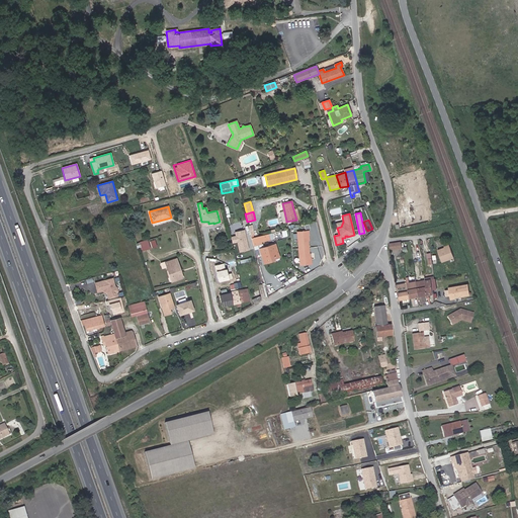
[(244,230),(235,232),(236,236),(231,237),(232,243),(235,242),(235,240),(237,240),(237,242),(240,252),(248,250),(244,230)]
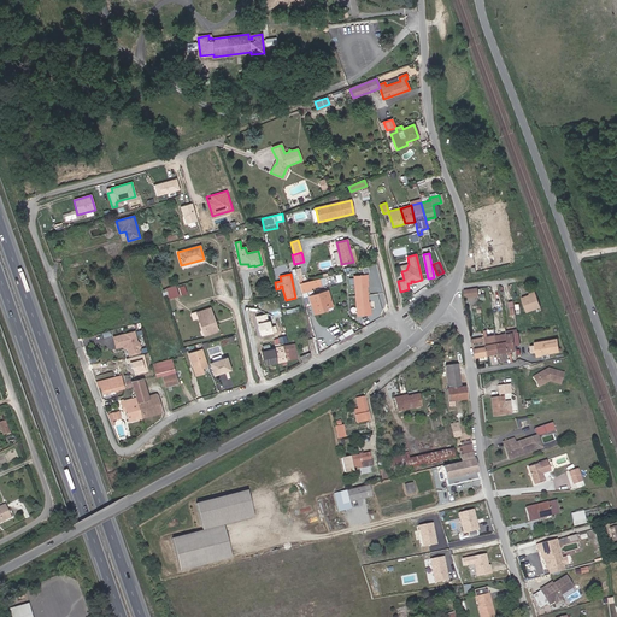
[(368,294),(365,281),(368,281),(366,275),(354,276),(356,295),(368,294)]
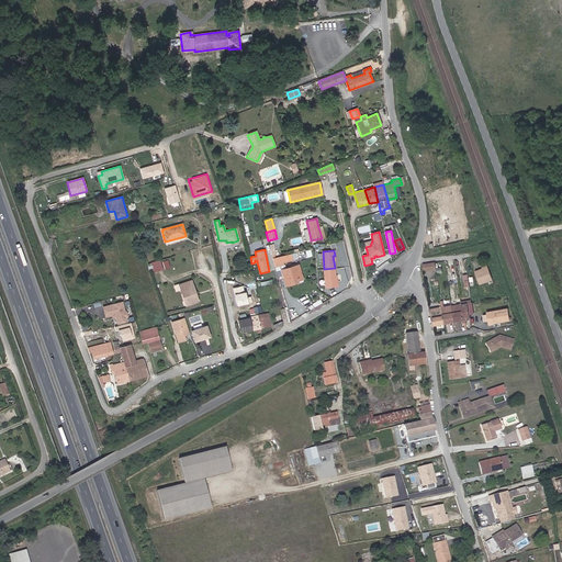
[(283,265),(283,262),(292,260),(290,254),(272,258),(274,267),(283,265)]
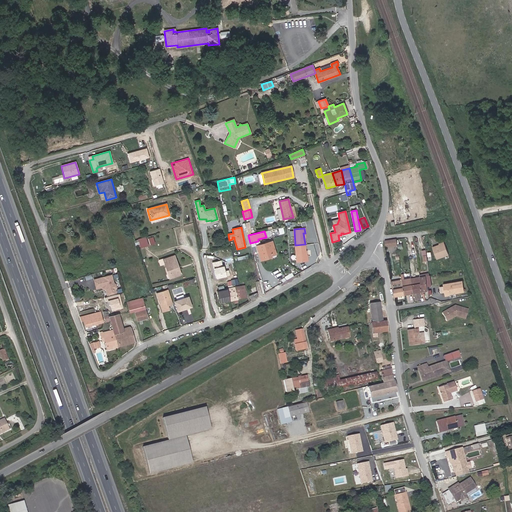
[(148,245),(146,237),(138,240),(140,247),(148,245)]
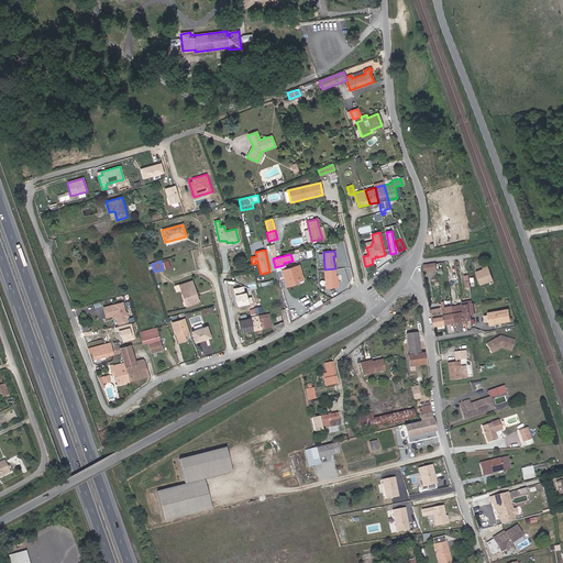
[(302,279),(298,265),(282,271),(287,286),(296,284),(295,282),(298,280),(302,279)]
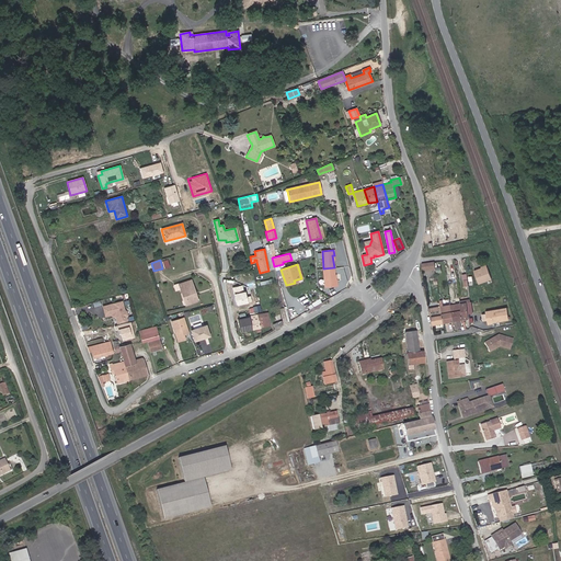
[(348,266),(335,267),(338,278),(346,277),(345,271),(348,271),(348,266)]
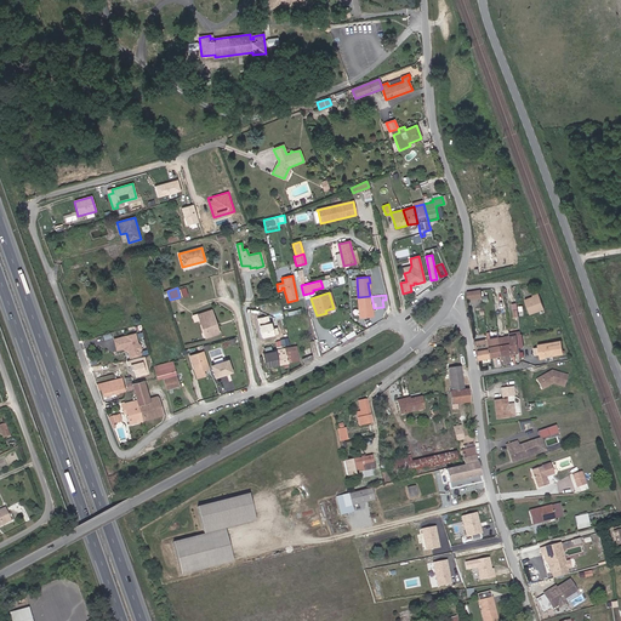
[(372,317),(372,311),(371,311),(370,296),(358,297),(360,318),(372,317)]
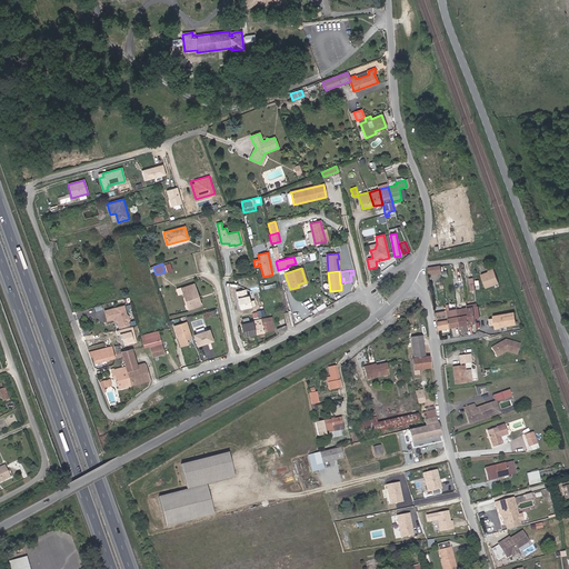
[(498,283),(495,271),(489,272),(480,275),(486,288),(498,283)]
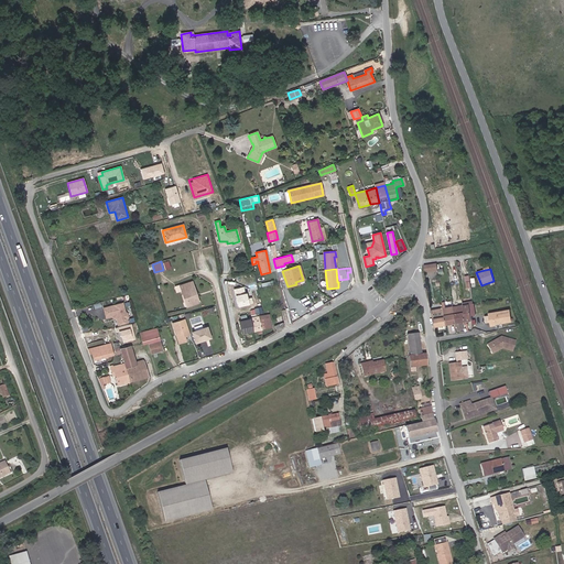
[(198,302),(197,296),(195,296),(192,286),(193,286),(192,282),(180,285),(180,286),(181,290),(186,306),(198,302)]
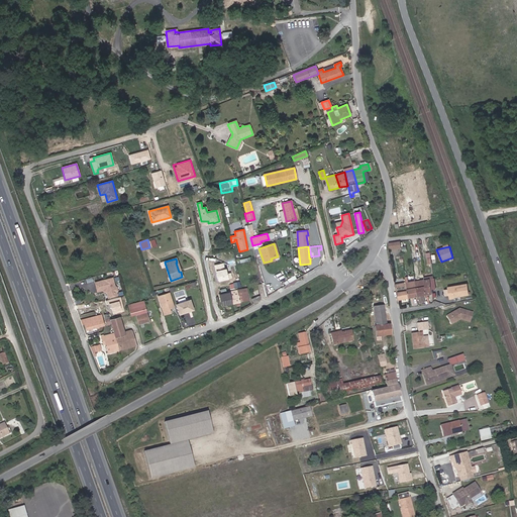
[(94,283),(97,292),(101,291),(103,290),(103,289),(106,289),(106,290),(106,292),(108,298),(117,295),(116,291),(117,290),(116,286),(114,285),(111,277),(102,280),(100,281),(94,283)]
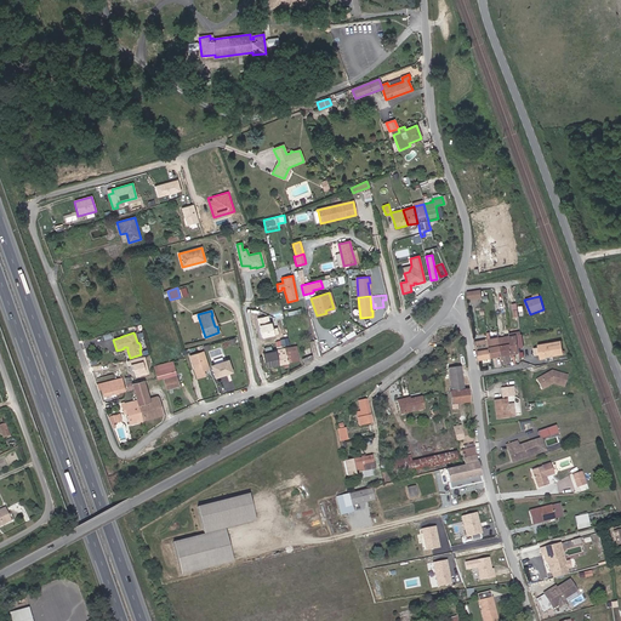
[(501,355),(499,339),(499,337),(490,339),(489,332),(486,332),(488,340),(491,357),(501,355)]
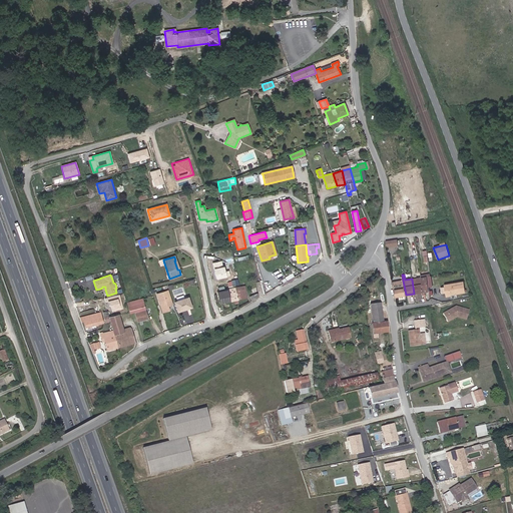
[(423,292),(421,278),(412,280),(414,294),(423,292)]
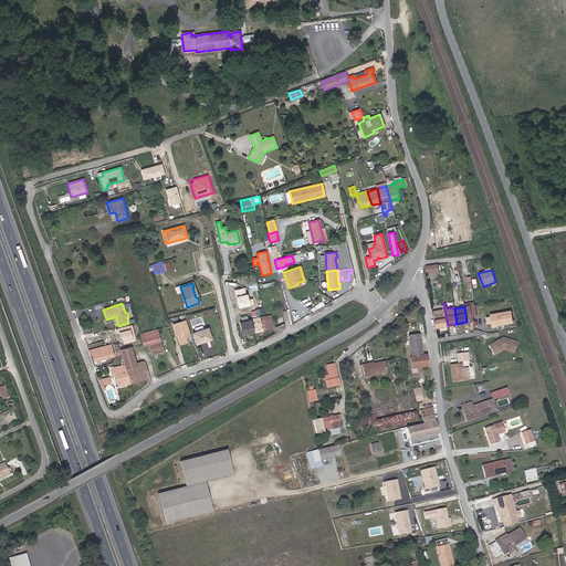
[(448,325),(444,310),(432,312),(433,317),(436,317),(437,327),(448,325)]
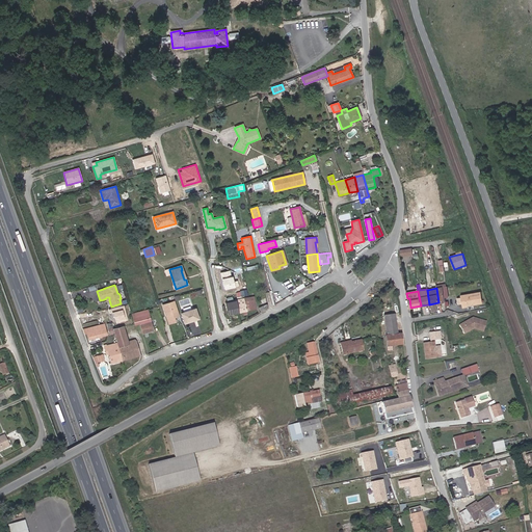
[(482,302),(481,292),(460,295),(462,308),(468,307),(468,306),(482,302)]
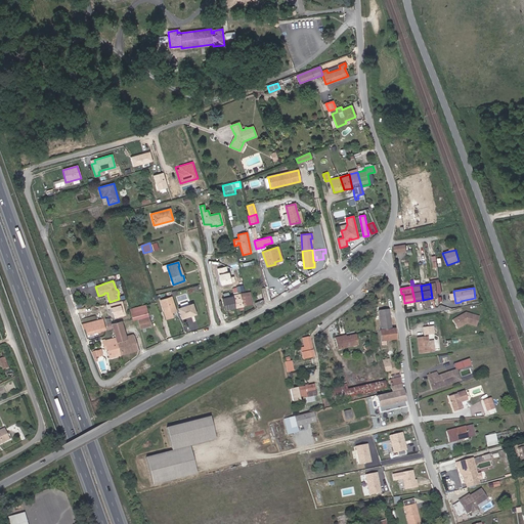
[(251,305),(250,299),(248,299),(246,293),(233,296),(235,308),(239,307),(239,309),(244,309),(243,306),(251,305)]
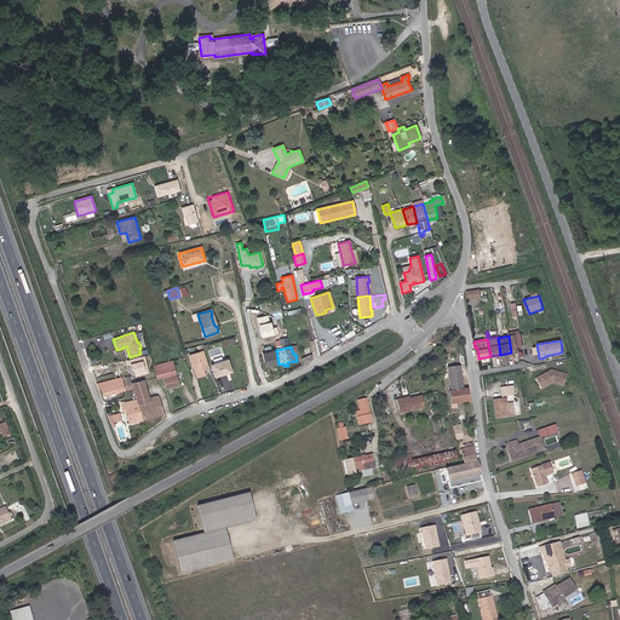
[(208,368),(204,350),(189,355),(196,378),(204,375),(202,369),(208,368)]
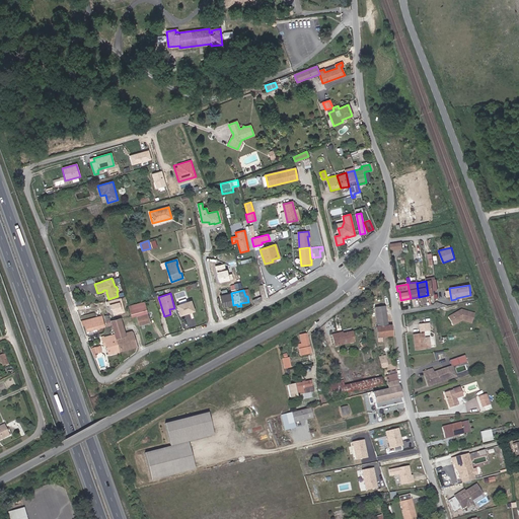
[(233,305),(231,293),(220,295),(222,307),(233,305)]
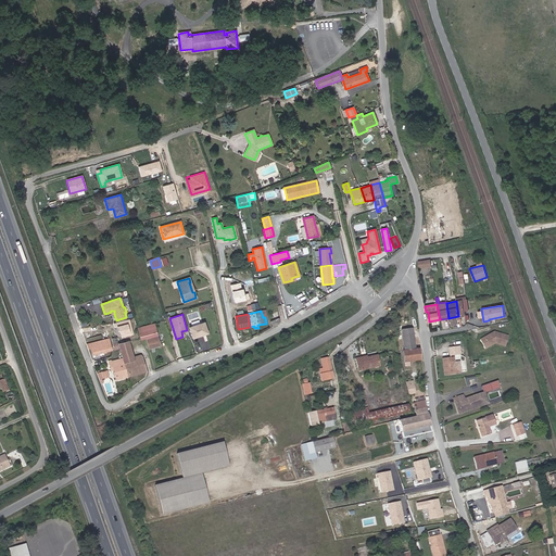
[(207,332),(204,323),(189,327),(192,337),(201,335),(207,332)]
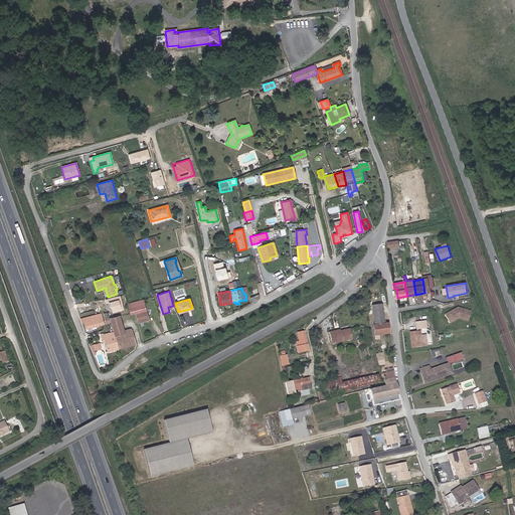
[(148,320),(144,304),(145,304),(143,300),(128,304),(130,313),(135,312),(138,323),(148,320)]
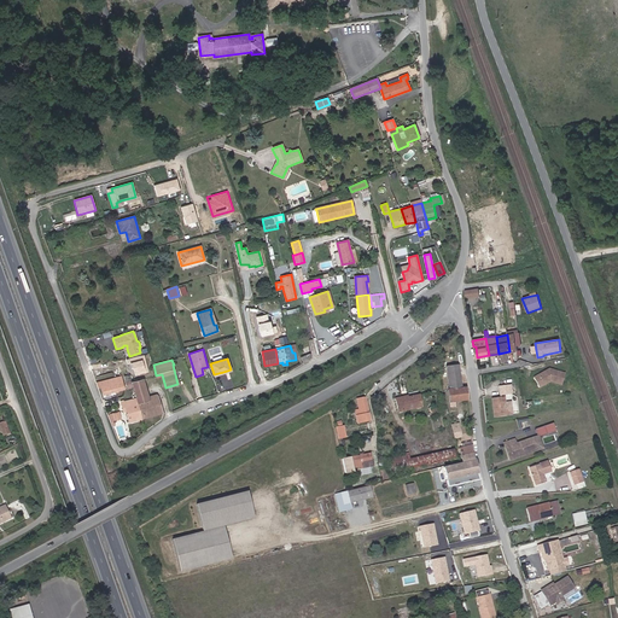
[(461,389),(459,366),(447,367),(449,390),(448,391),(449,402),(449,407),(455,407),(455,402),(467,400),(466,389),(461,389)]
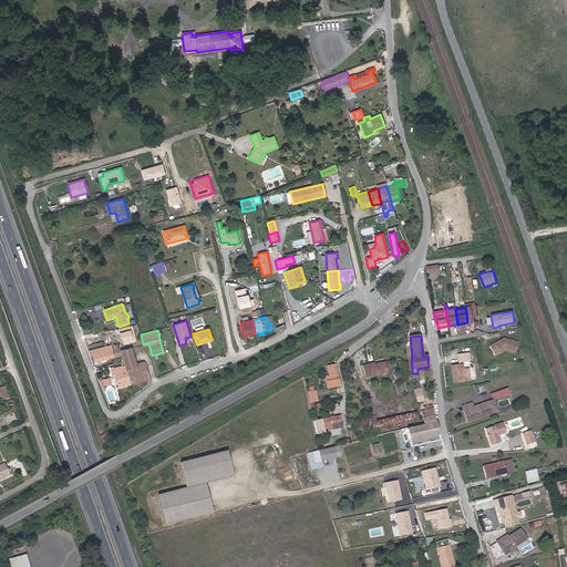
[(515,353),(518,343),(504,339),(490,347),(494,356),(505,350),(515,353)]
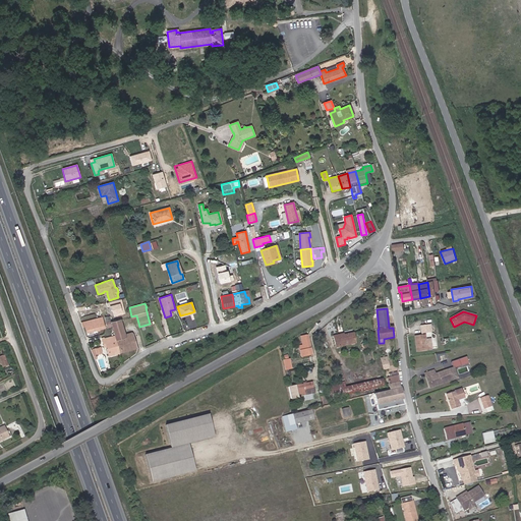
[(104,325),(103,323),(102,319),(93,321),(94,325),(85,327),(88,332),(103,329),(102,326),(104,325)]
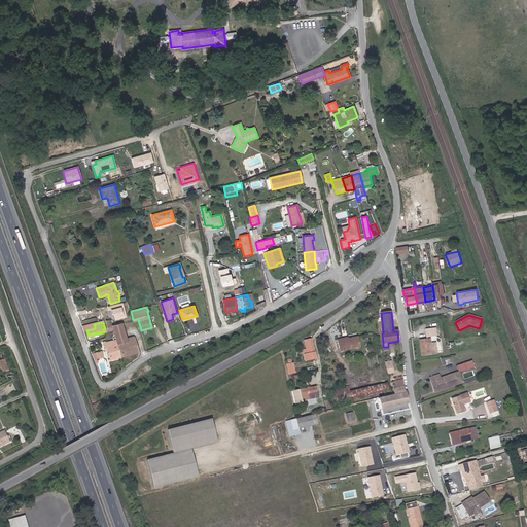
[(138,352),(134,338),(133,337),(126,339),(124,332),(121,323),(112,326),(116,340),(120,357),(138,352)]
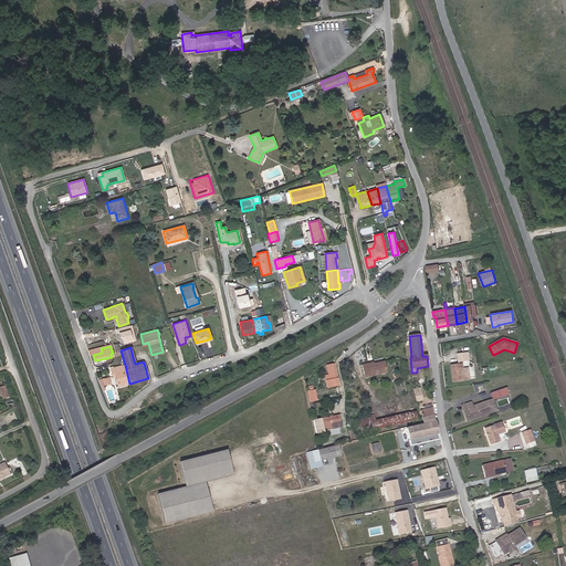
[(467,362),(465,353),(457,354),(458,363),(467,362)]
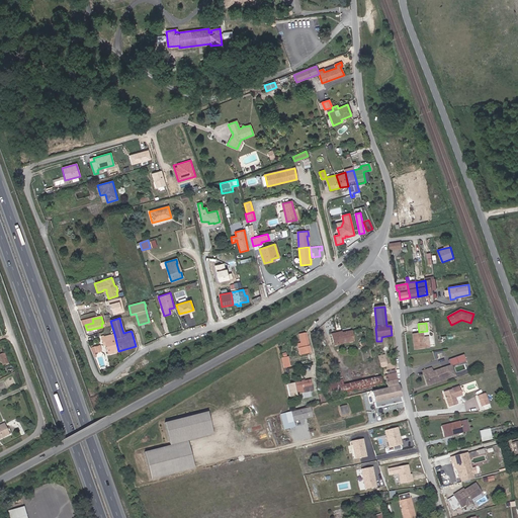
[(353,341),(351,331),(342,334),(339,334),(339,333),(331,334),(334,345),(353,341)]
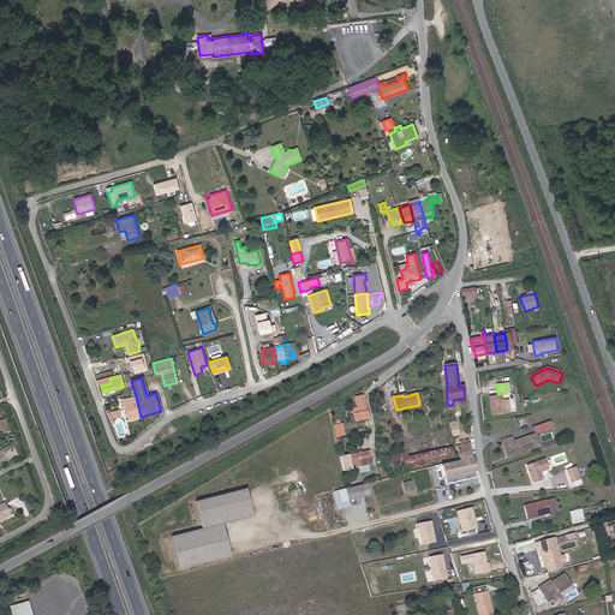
[(368,418),(363,395),(358,396),(359,401),(357,402),(358,407),(359,413),(354,415),(356,421),(368,418)]
